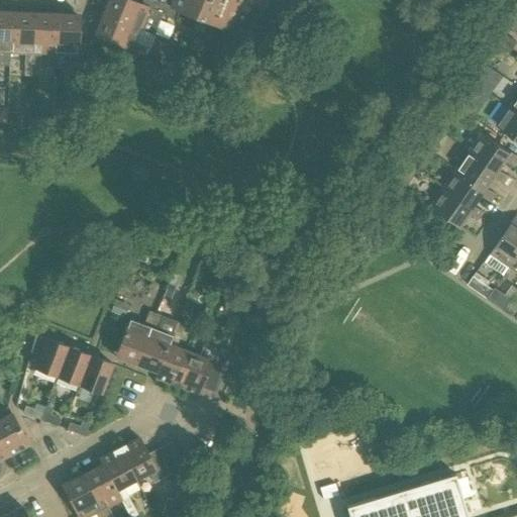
[(158,11),(141,5),(129,0),(108,0),(103,15),(140,29),(154,34),(163,13),(158,11)]
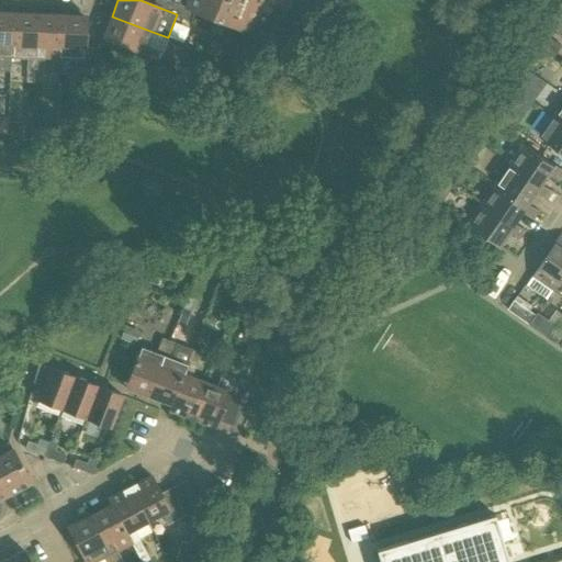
[(155,0),(154,6),(171,12),(176,3),(250,34),(262,6),(257,3),(258,0),(155,0)]
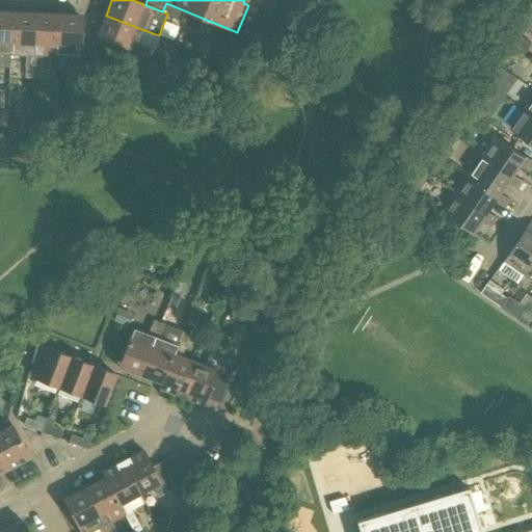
[(11,11),(0,10),(0,68),(8,68),(8,55),(10,55),(11,11)]
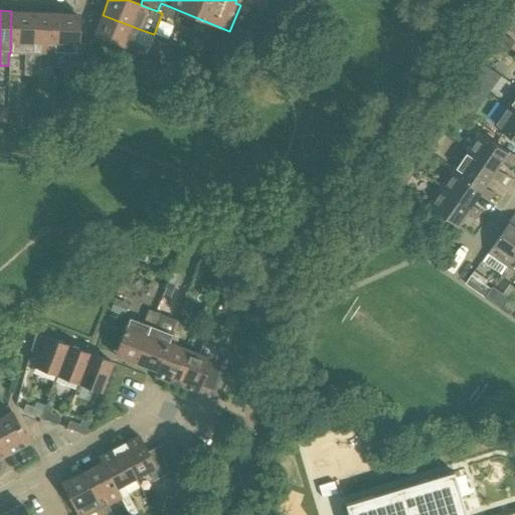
[(31,66),(34,12),(11,11),(10,53),(24,54),(24,66),(31,66)]
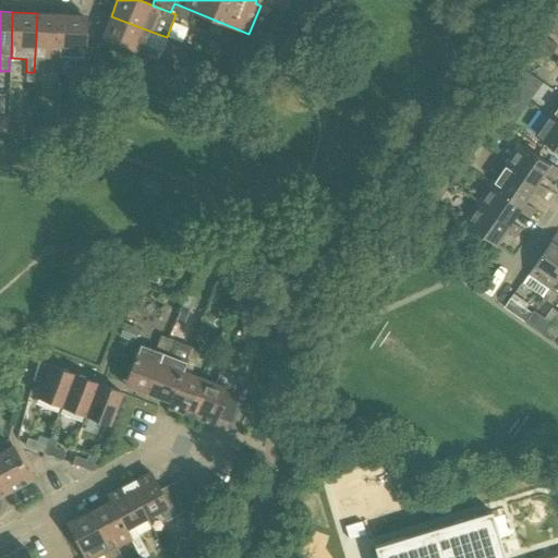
[(59,60),(61,14),(37,13),(34,72),(43,73),(43,59),(59,60)]
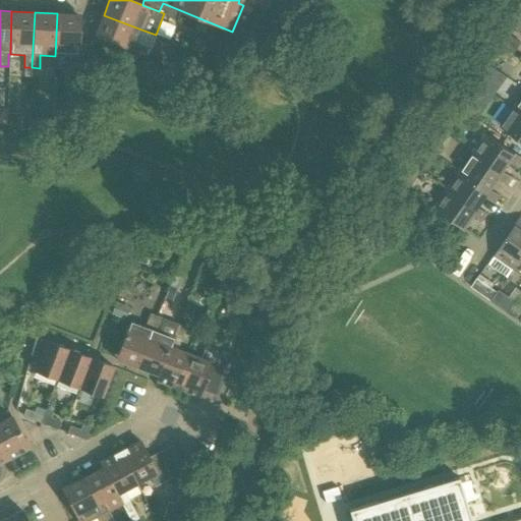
[(78,57),(80,14),(57,13),(55,56),(70,57),(69,69),(77,69),(78,57)]
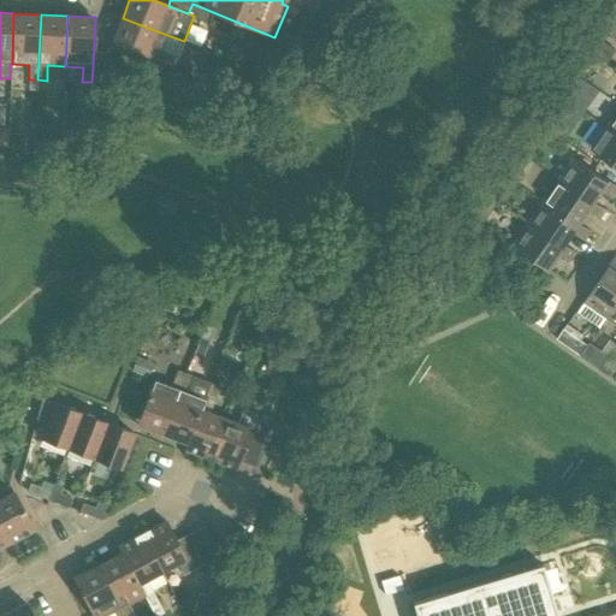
[(161,52),(167,35),(123,18),(114,43),(158,60),(171,66),(175,57),(161,52)]
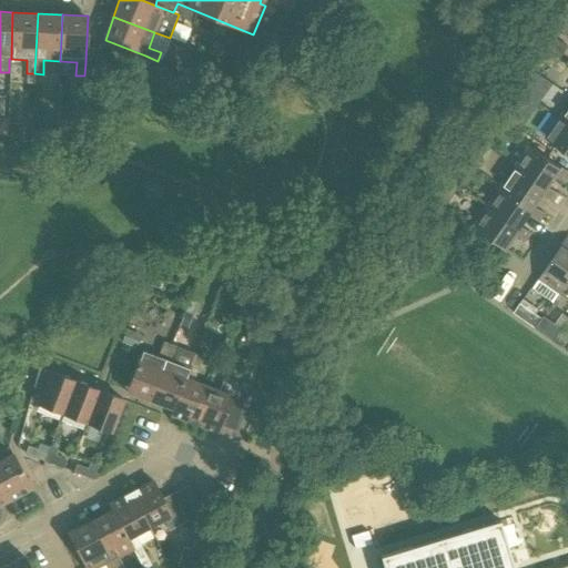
[(567,48),(560,43),(553,38),(546,48),(553,53),(560,58),(567,48)]
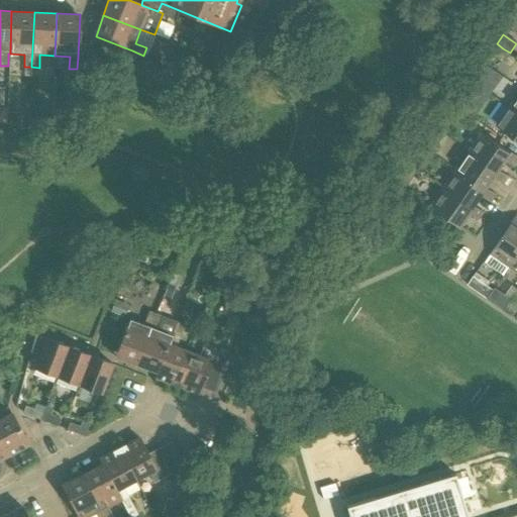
[(186,45),(199,52),(203,40),(190,35),(186,45)]
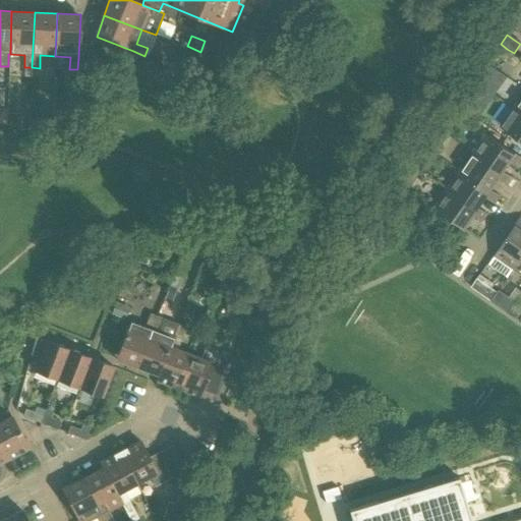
[(191,74),(198,55),(179,49),(172,67),(191,74)]
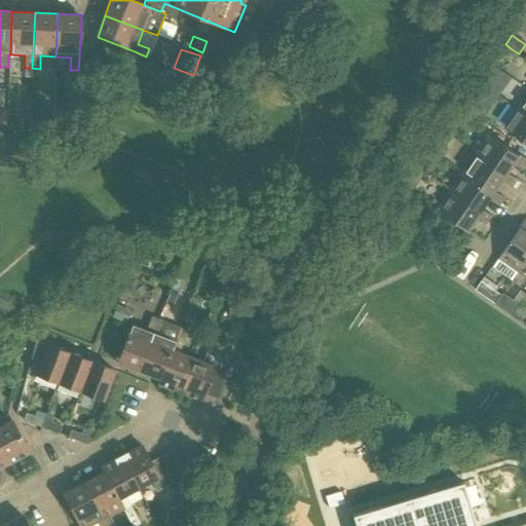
[(483,120),(492,107),(479,98),(477,97),(474,102),(467,110),(470,111),(483,120)]
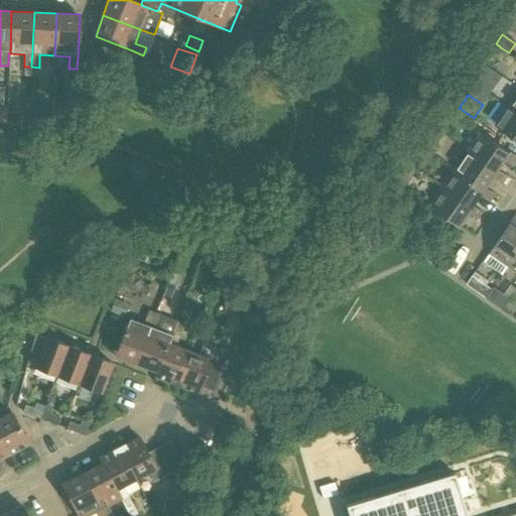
[(515,113),(510,109),(499,125),(515,137),(515,113)]
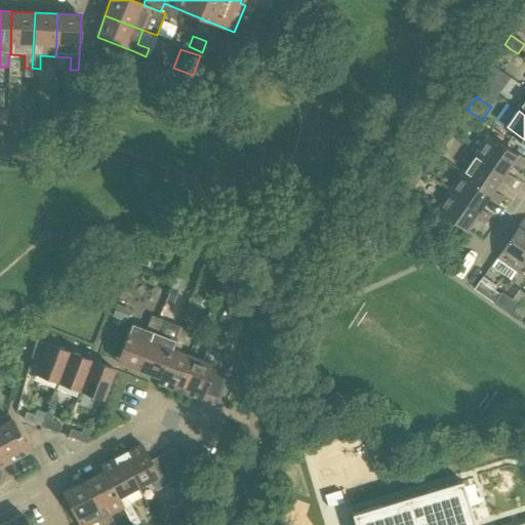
[(22,115),(8,114),(8,125),(21,125),(22,115)]
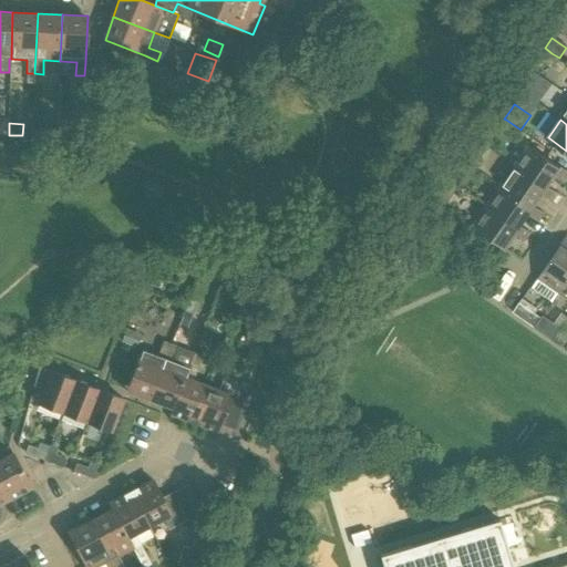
[(466,160),(465,161),(473,167),(482,154),(474,147),(471,152),(466,160)]
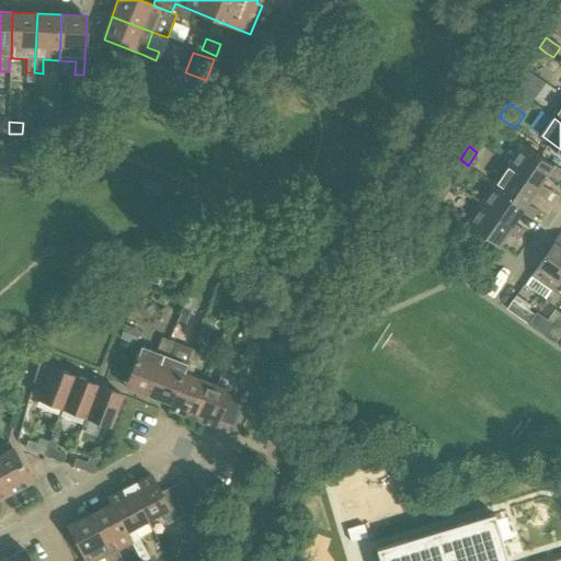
[(540,189),(542,185),(550,174),(560,182),(560,180),(560,169),(556,165),(554,168),(523,146),(510,165),(540,189)]
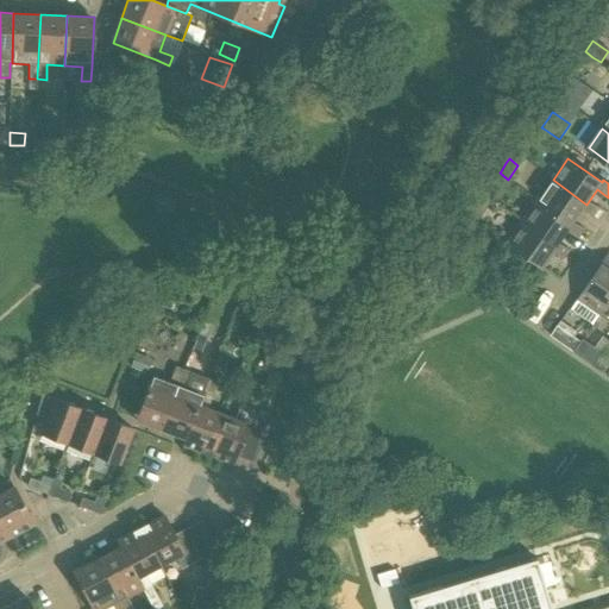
[(589,201),(586,205),(553,180),(538,201),(572,225),(575,223),(583,211),(594,218),(600,208),(589,201)]
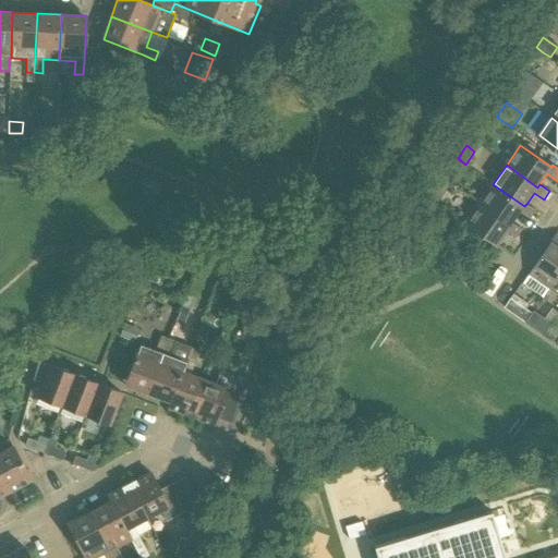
[(449,184),(443,180),(439,178),(427,195),(431,197),(438,202),(449,184)]
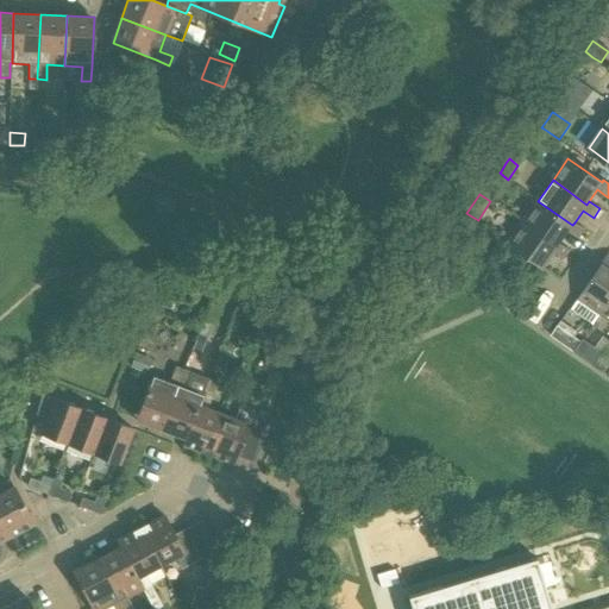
[(575,223),(572,225),(538,201),(523,221),(558,246),(560,244),(569,232),(579,239),(585,230),(575,223)]
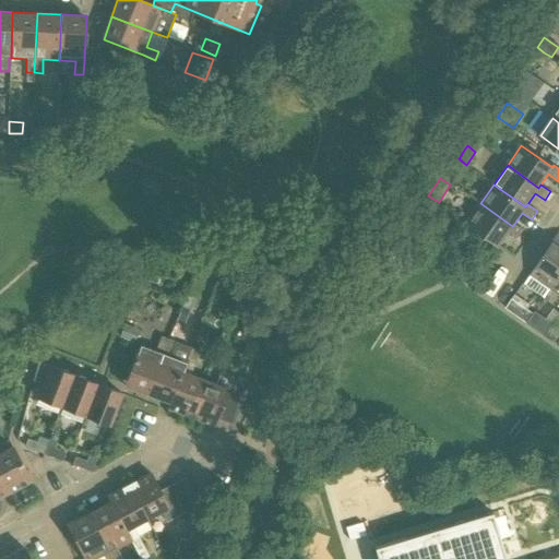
[(514,224),(512,226),(480,203),(466,223),(499,247),(508,232),(518,239),(524,230),(514,224)]
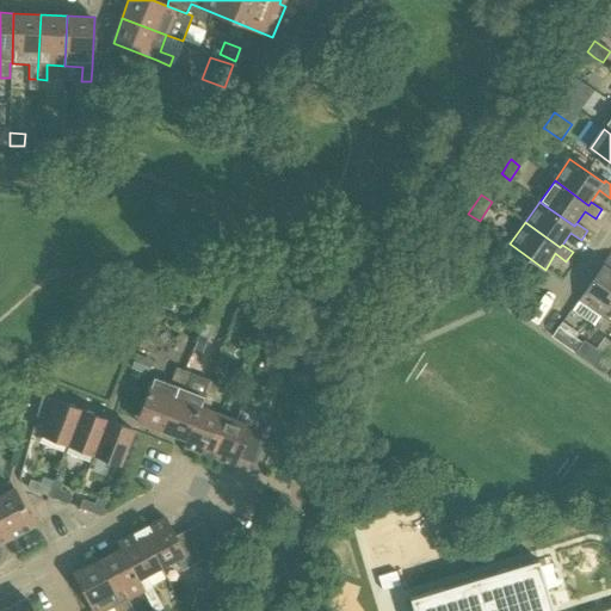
[(610,253),(603,264),(608,267),(581,302),(579,301),(573,310),(594,326),(602,316),(604,318),(610,307),(610,253)]
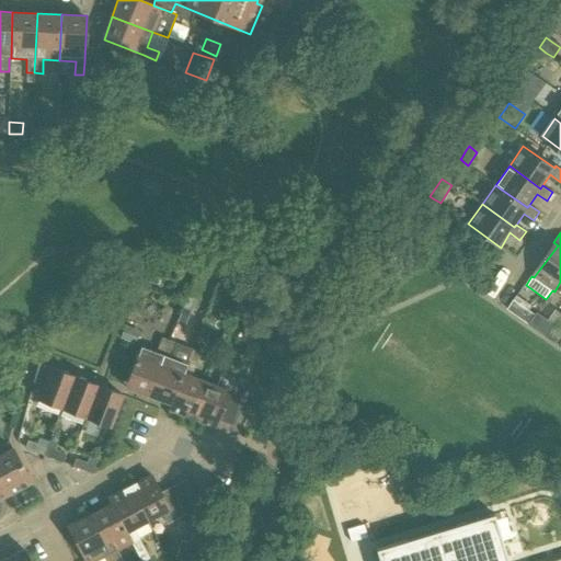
[(540,332),(548,338),(556,325),(548,321),(540,332)]
